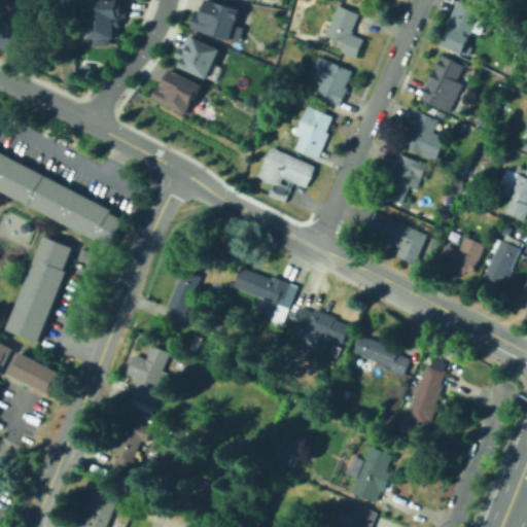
[(15,51),(0,45),(0,29),(3,20),(5,21),(12,0),(36,8),(26,39),(21,37),(15,51)]
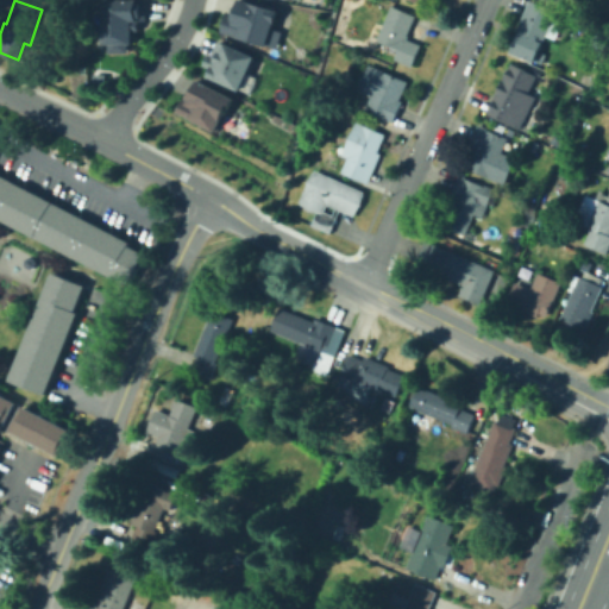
[(146,0),(146,18),(139,18),(139,30),(132,30),(132,42),(127,42),(127,50),(111,51),(111,42),(106,42),(105,0),(146,0)]
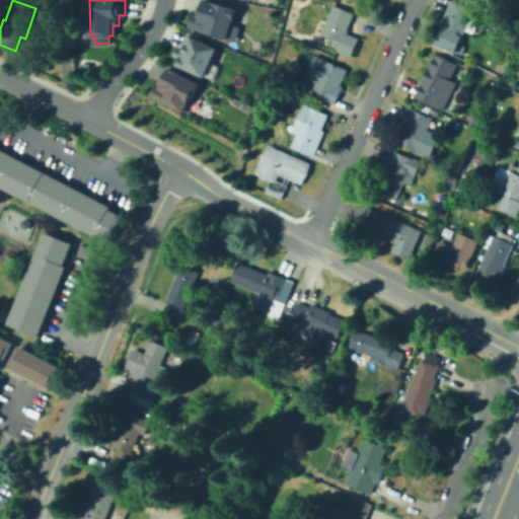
[(204,0),(237,9),(232,24),(241,26),(237,41),(191,26),(195,12),(200,13),(204,0)]
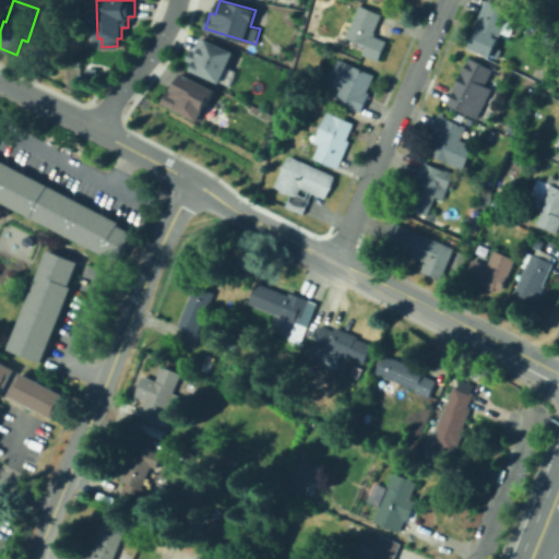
[(498,59),(490,57),(468,48),(477,27),(475,26),(487,0),(511,10),(510,14),(519,19),(511,36),(501,33),(495,47),(502,50),(498,59)]
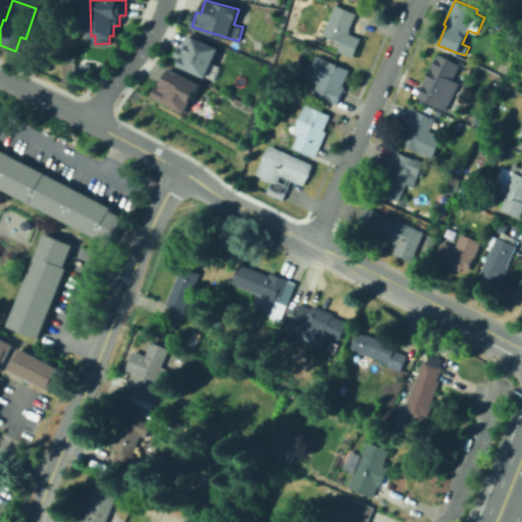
[(354,56),(338,50),(342,42),(324,35),(336,5),(357,13),(350,30),(352,31),(350,34),(361,38),(354,56)]
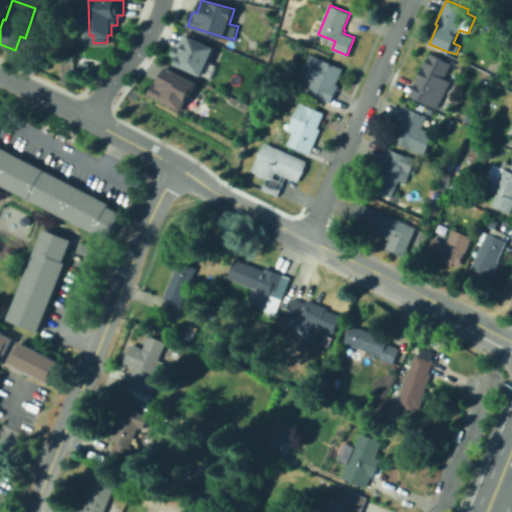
[(185,35),(190,37),(190,36),(215,48),(203,75),(178,63),(180,58),(173,54),(177,46),(179,47),(185,35)]
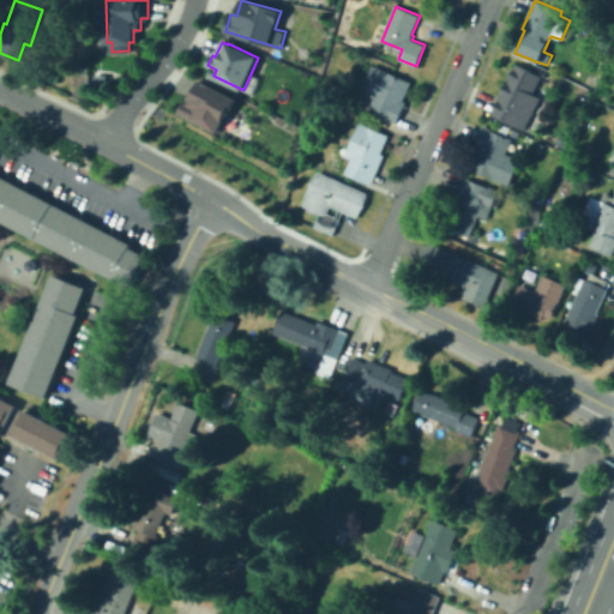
[(543,91),(523,130),(516,126),(491,113),(499,96),(497,95),(507,79),(516,62),(542,76),(536,89),(543,91)]
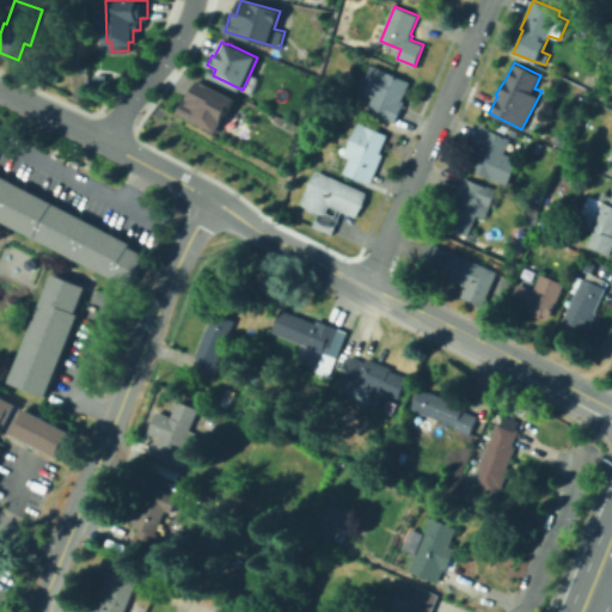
[(396,123),(367,110),(373,97),(360,91),(372,63),(410,81),(403,101),(405,102),(396,123)]
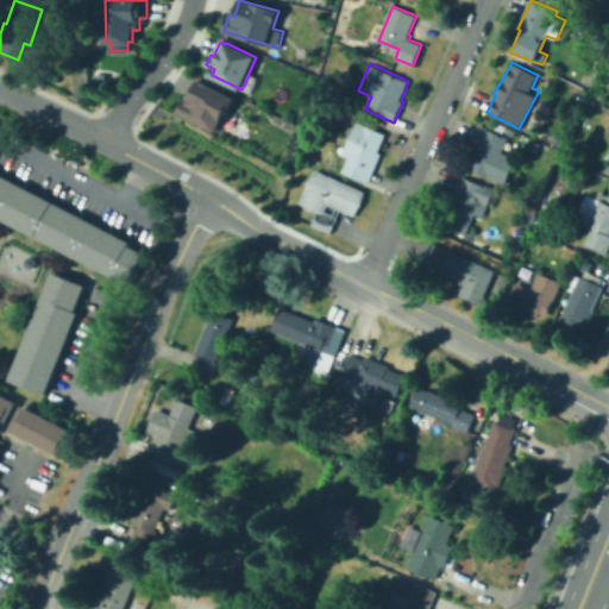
[(200,80),(234,98),(218,130),(183,112),(200,80)]
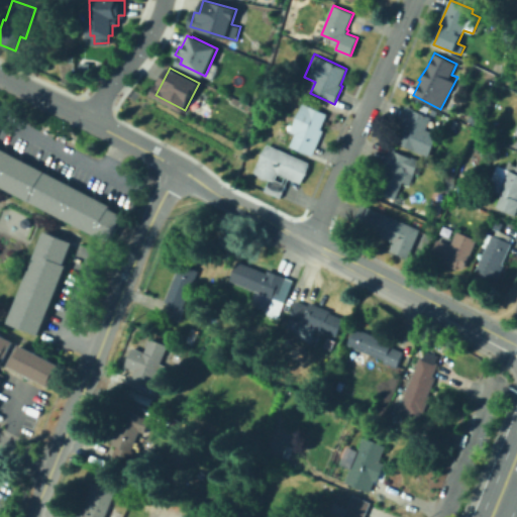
[(313,156),(290,145),(296,133),(291,131),(303,103),(328,114),(321,129),(324,130),(313,156)]
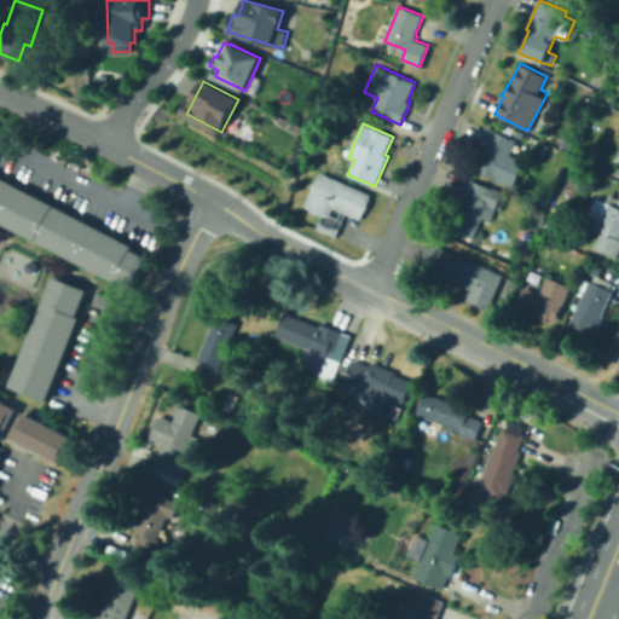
[(514,187),(474,171),(482,151),(476,149),(486,126),(518,139),(510,155),(525,161),(514,187)]
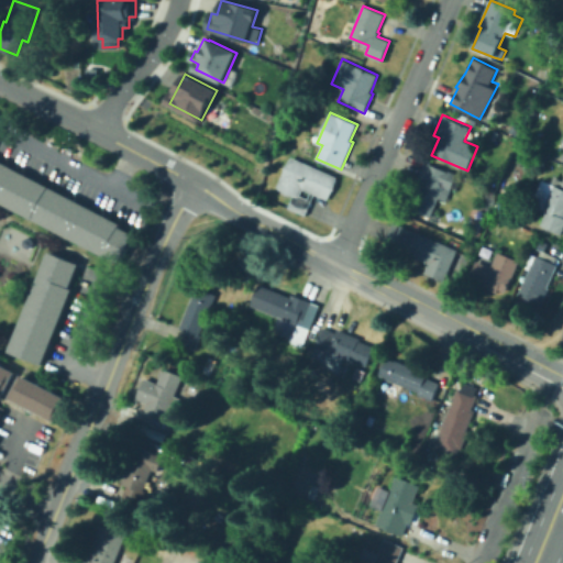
[(510,132),(512,123),(521,127),(518,134),(510,132)]
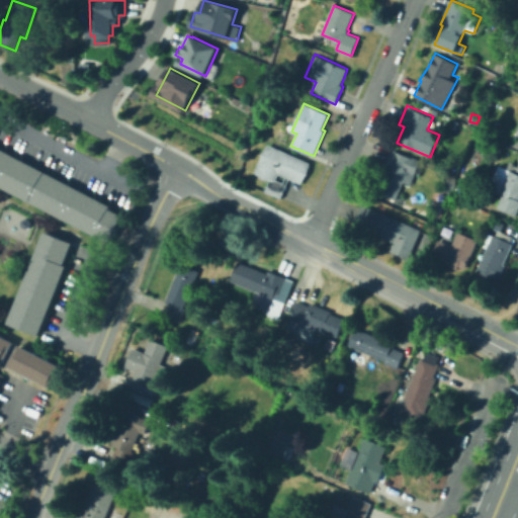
[(282,198),(265,191),(270,178),(254,172),(260,158),(262,159),(268,144),(311,162),(301,184),(290,179),(282,198)]
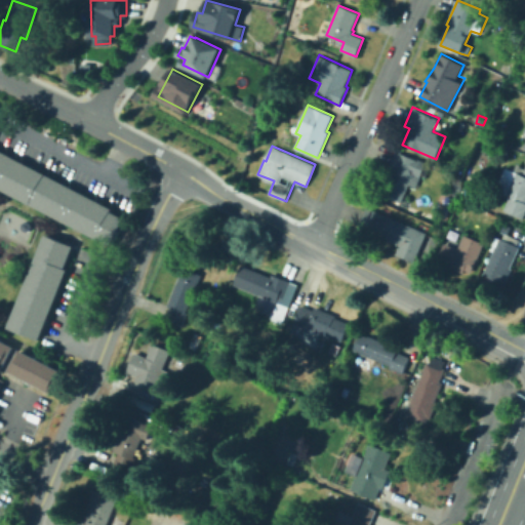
[(0,189),(0,150),(130,217),(114,248),(0,189)]
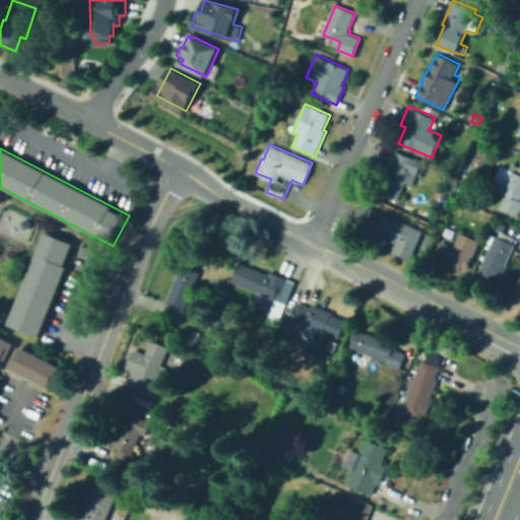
[(398,200),(378,192),(384,177),(382,176),(394,148),(398,149),(397,151),(413,158),(414,157),(423,160),(411,185),(405,183),(398,200)]
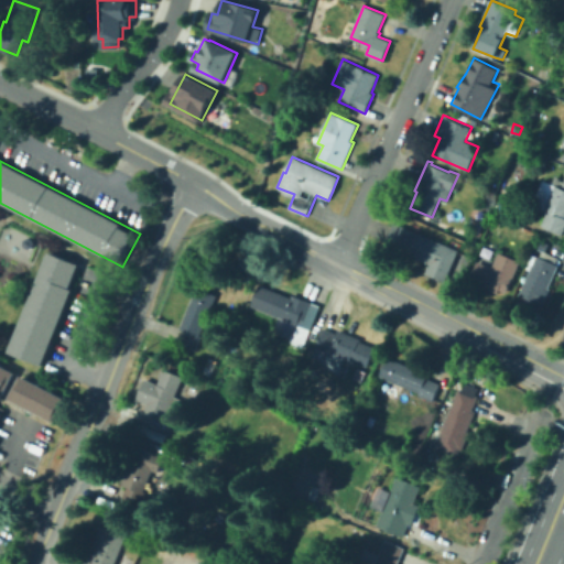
[(563,231),(563,235),(542,226),(549,210),(533,204),(543,180),(552,183),(556,175),(559,176),(559,179),(563,181),(563,231)]
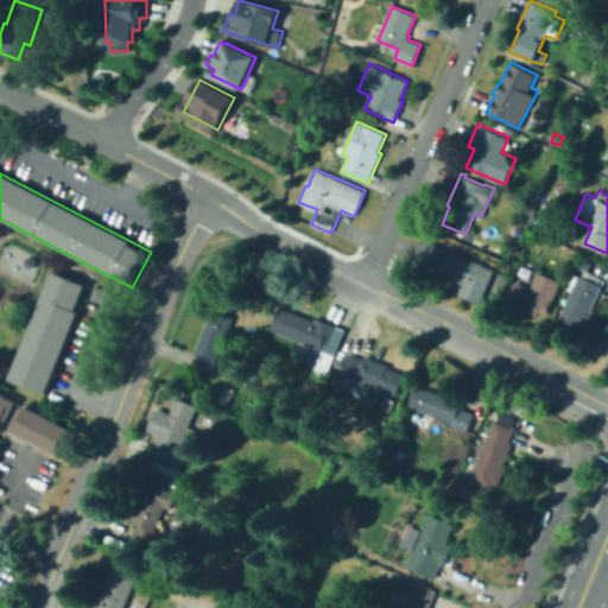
[(480,304),(458,296),(463,284),(416,263),(425,240),(494,270),(480,304)]
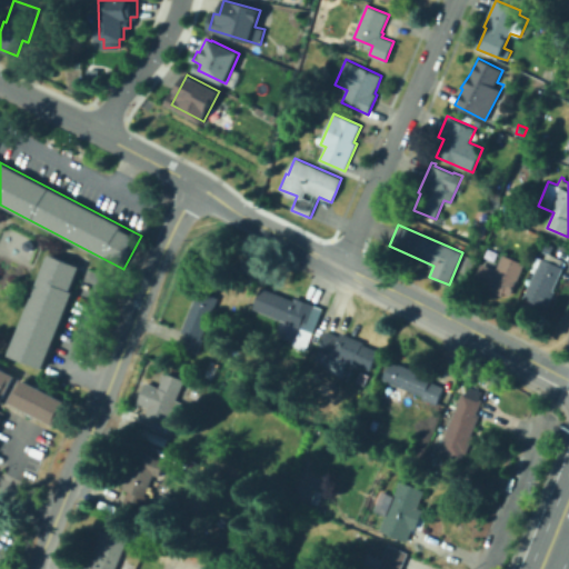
[(512,296),(505,292),(502,296),(473,283),(481,263),(497,270),(503,255),(526,263),(512,296)]
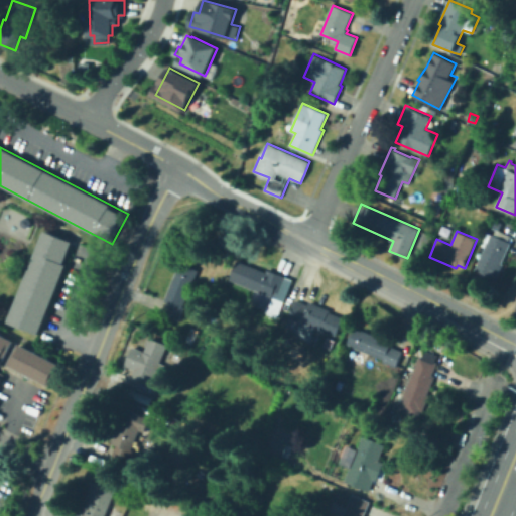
[(9,323),(46,232),(77,244),(40,336),(9,323)]
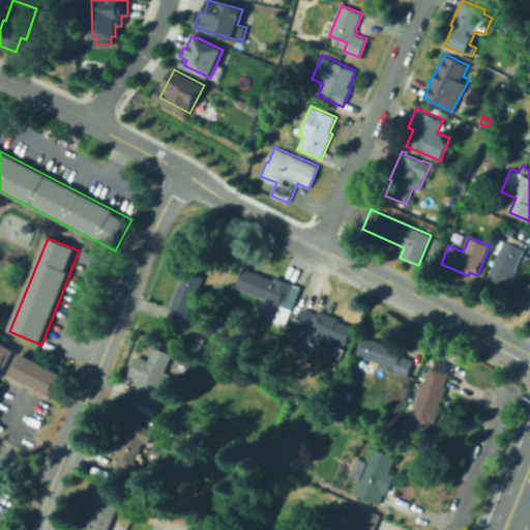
[(489,276),(507,238),(527,247),(509,286),(489,276)]
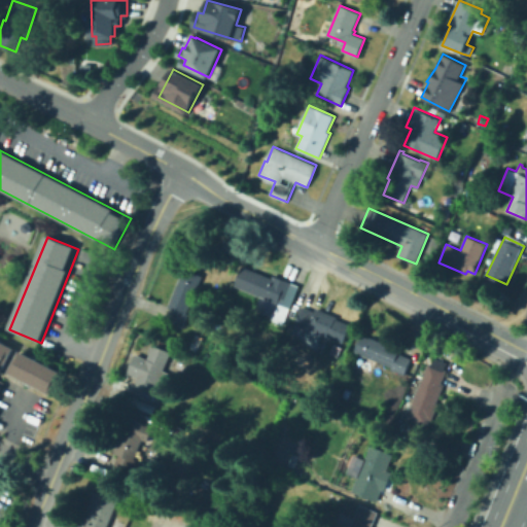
[(285,325),(272,319),(273,317),(256,310),(261,297),(235,286),(243,266),(273,278),(274,275),(301,285),(285,325)]
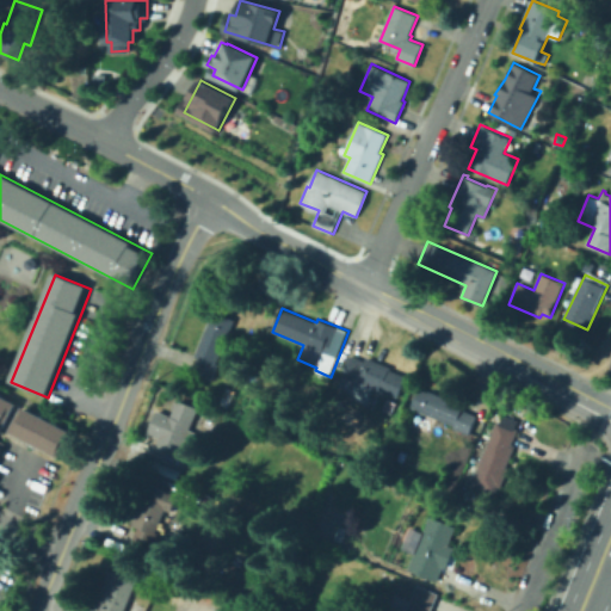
[(213,381),(195,372),(201,358),(196,356),(211,321),(216,312),(234,320),(216,363),(220,364),(213,381)]
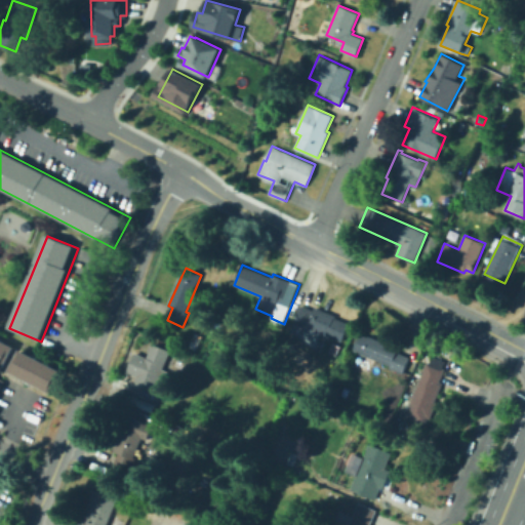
[(342,341),(328,335),(322,352),(290,339),(296,323),(295,323),(303,306),(314,310),(316,307),(336,316),(335,317),(350,323),(342,341)]
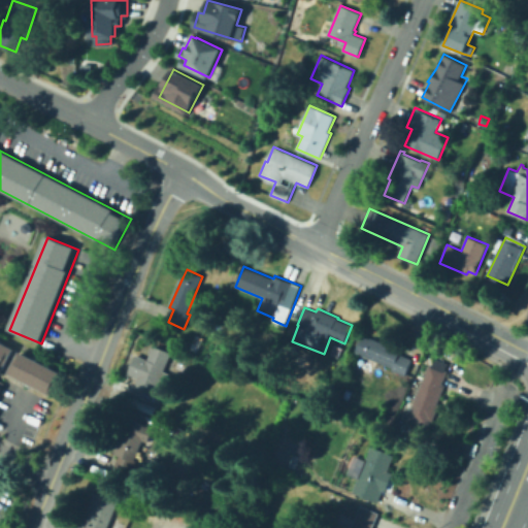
[(406,375),(393,370),(394,367),(371,358),(368,365),(354,359),(364,335),(371,338),(402,350),(400,354),(414,359),(406,375)]
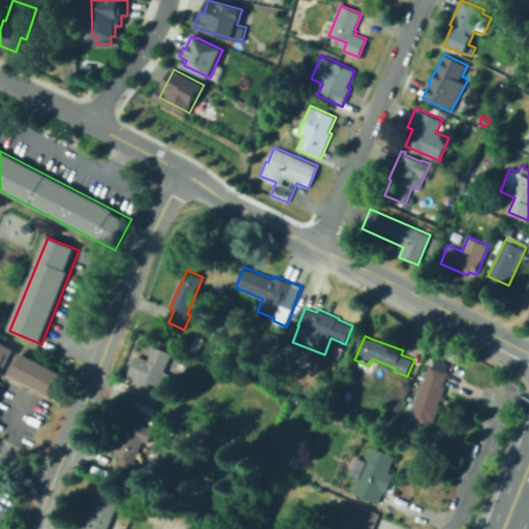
[(197,337),(205,340),(199,354),(191,351),(197,337)]
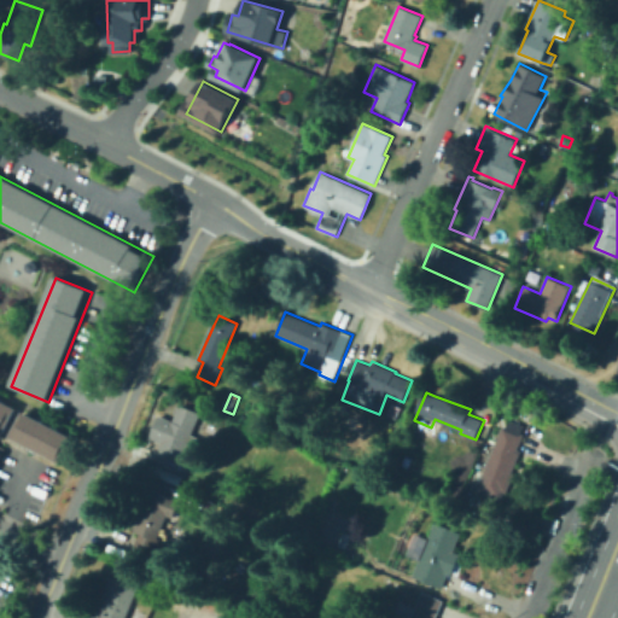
[(0,400),(18,409),(6,433),(0,430),(0,400)]
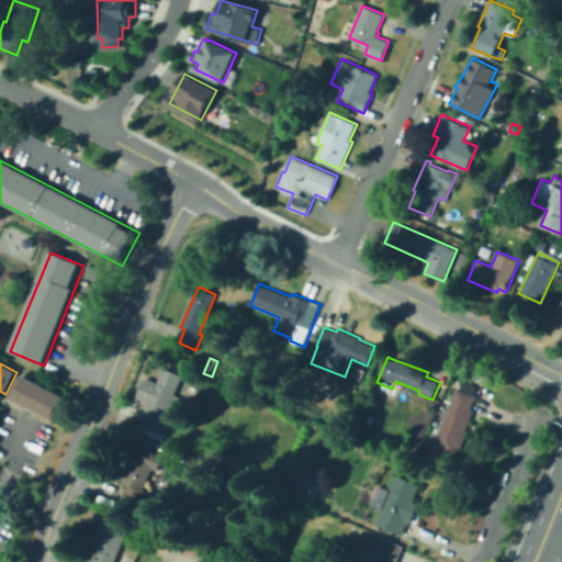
[(145,409),(147,403),(136,398),(144,378),(157,383),(164,368),(182,375),(165,418),(145,409)]
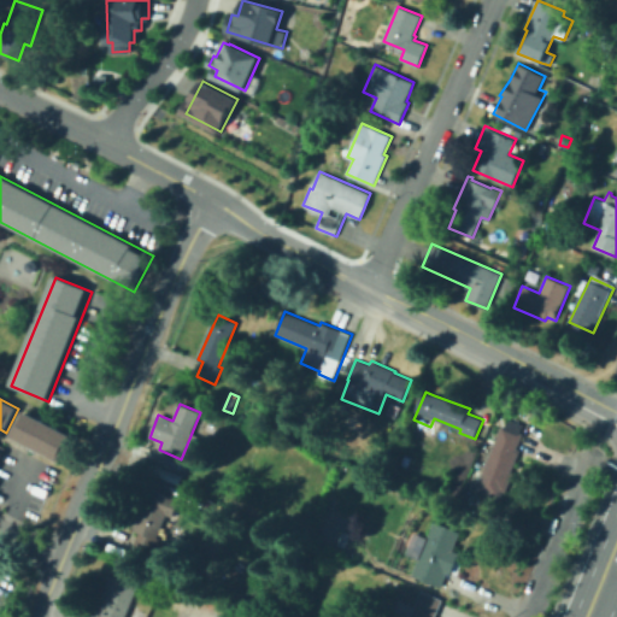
[(11,438),(24,412),(74,438),(62,463),(11,438)]
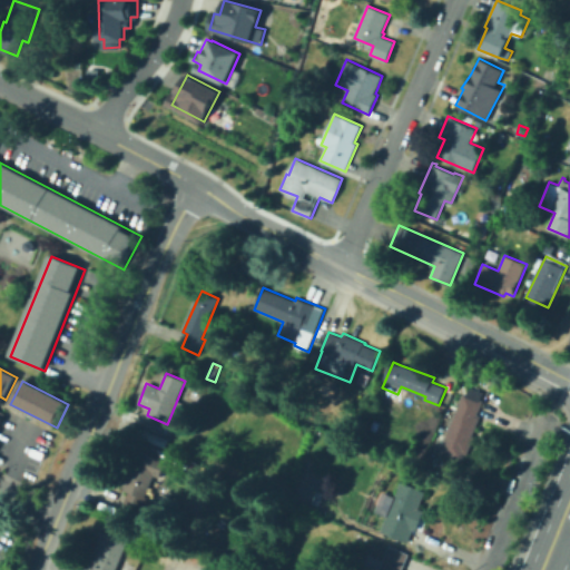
[(463,462),(441,453),(465,392),(484,400),(479,414),(482,415),(474,436),(475,436),(468,455),(467,454),(463,462)]
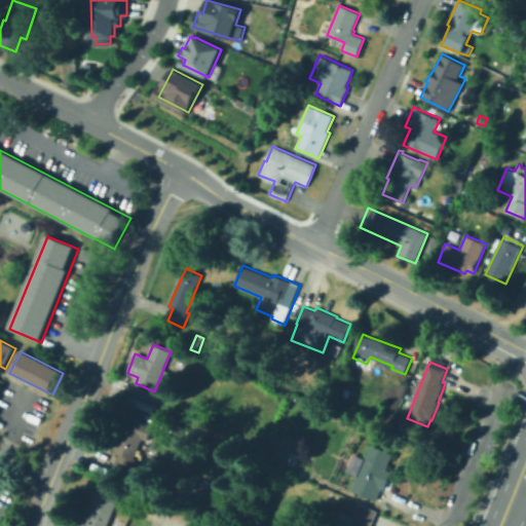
[(142,481),(113,468),(119,454),(115,452),(122,434),(118,431),(124,414),(153,426),(148,441),(142,439),(135,457),(149,463),(142,481)]
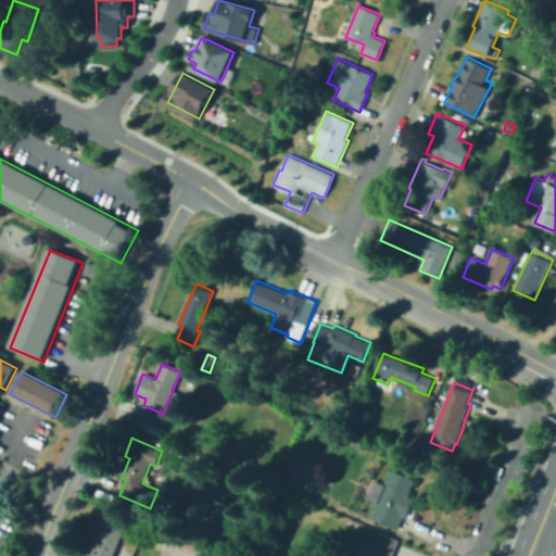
[(397,530),(371,518),(378,503),(369,500),(377,481),(386,485),(391,470),(415,480),(408,495),(414,498),(406,517),(403,516),(397,530)]
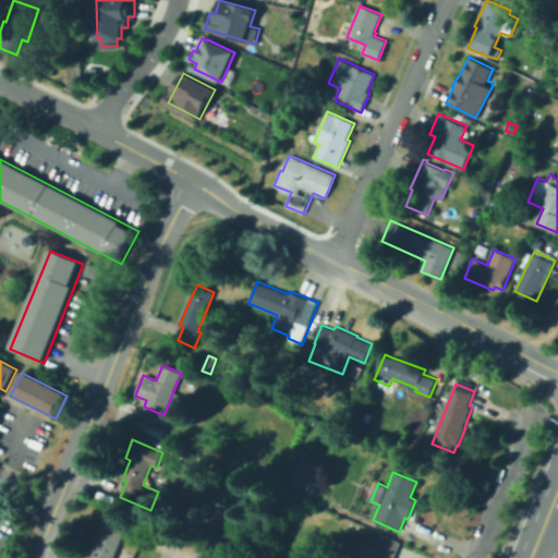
[(114,557),(83,557),(99,520),(124,531),(114,557)]
